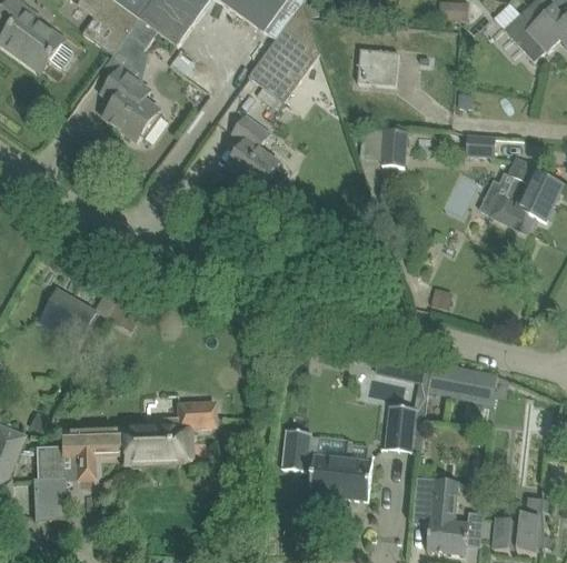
[(38,13),(20,0),(7,0),(0,9),(0,19),(9,26),(0,38),(0,42),(40,71),(49,58),(61,67),(73,50),(61,41),(63,39),(35,18),(38,13)]
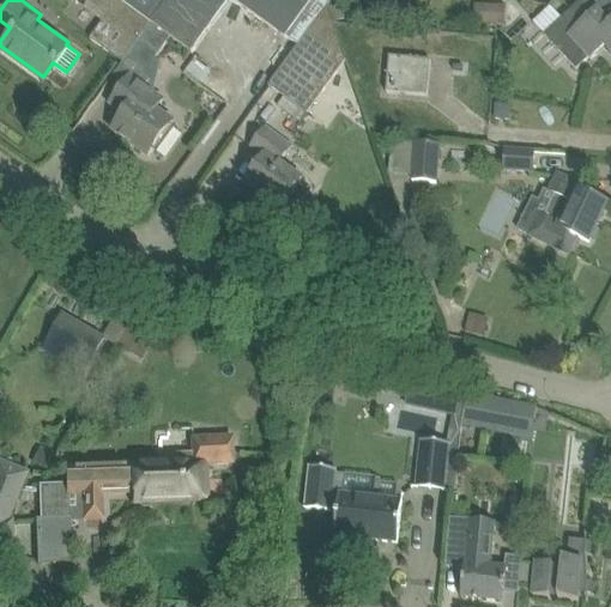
[(86,0),(89,2),(86,6),(101,16),(89,34),(122,58),(126,52),(150,19),(163,0),(86,0)]
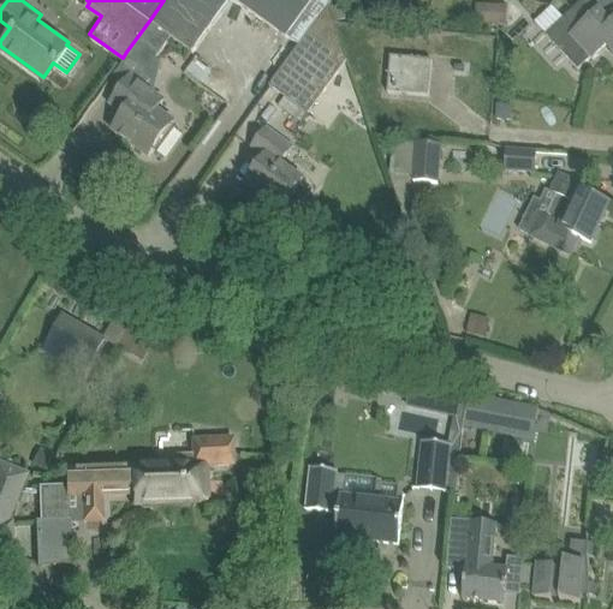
[(164,0),(150,19),(170,34),(191,49),(226,0),(238,0),(285,34),(296,42),(326,1),(327,0),(164,0)]
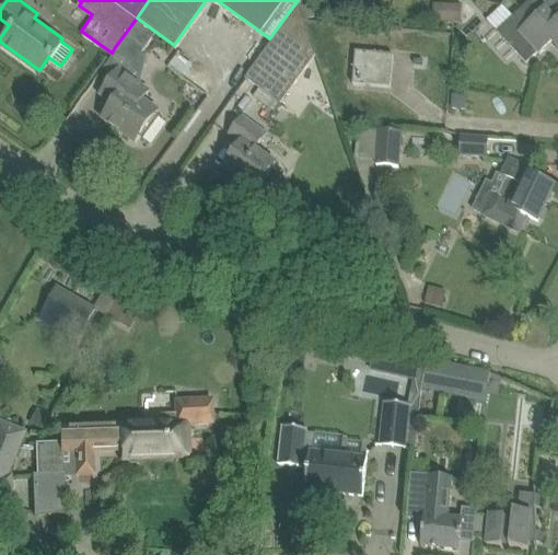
[(432,0),(431,16),(458,18),(460,0),(432,0)]
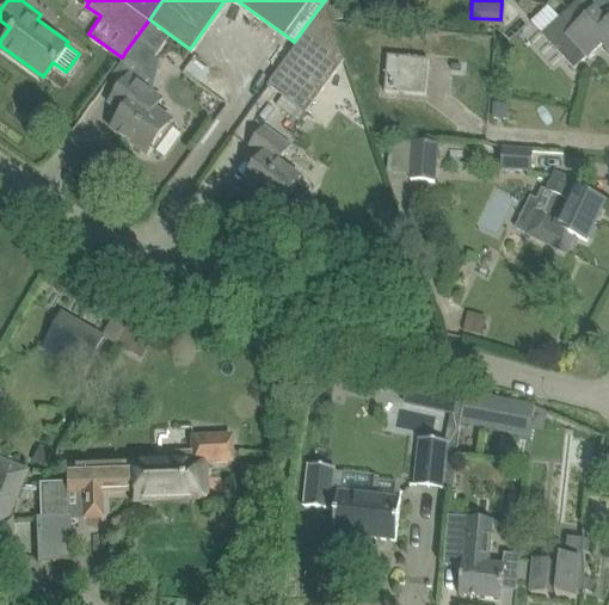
[(572,0),(540,30),(572,65),(585,53),(586,53),(601,39),(608,49),(608,0),(601,0),(592,8),(585,0),(572,0)]
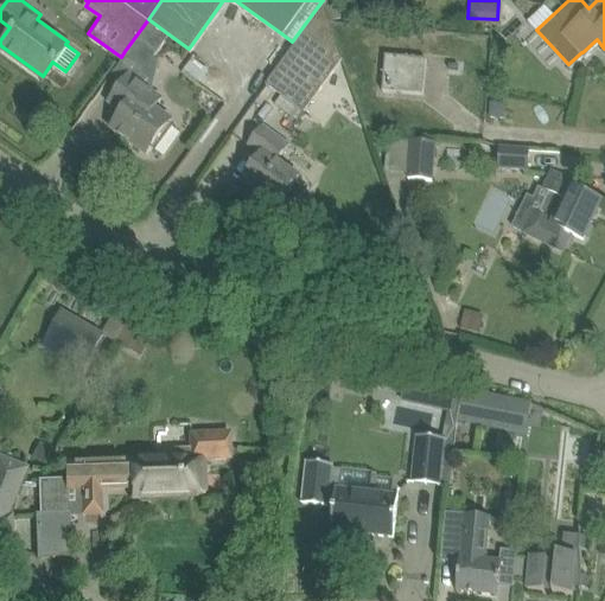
[(272,71),(265,81),(304,109),(341,57),(322,1),(292,42),(272,71)]
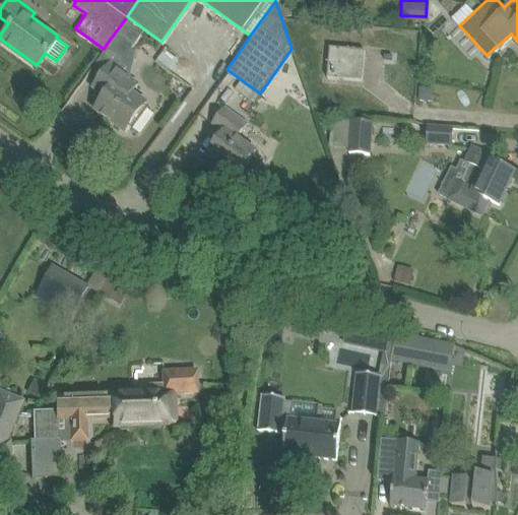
[(127,16),(107,44),(123,56),(130,45),(143,28),(127,16)]
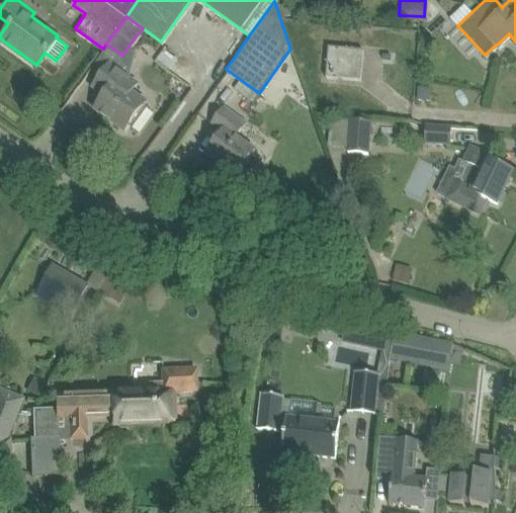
[(327,44),(325,75),(329,75),(359,77),(361,46),(331,44),(327,44)]
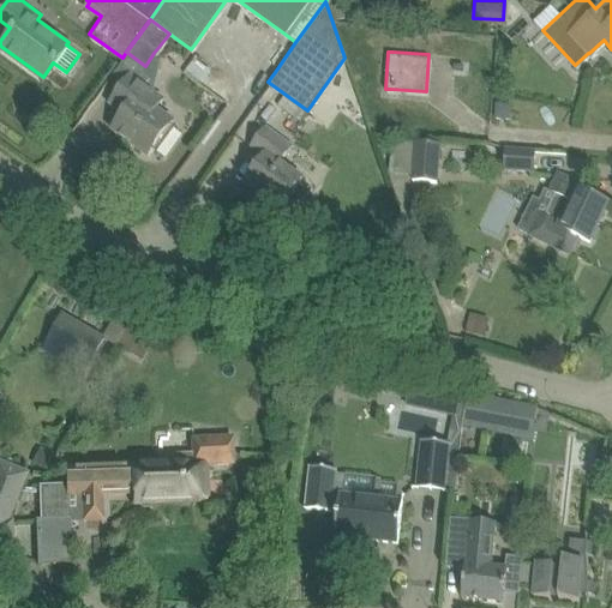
[(162,96),(150,88),(129,73),(109,100),(123,109),(111,126),(147,152),(172,118),(155,106),(162,96)]
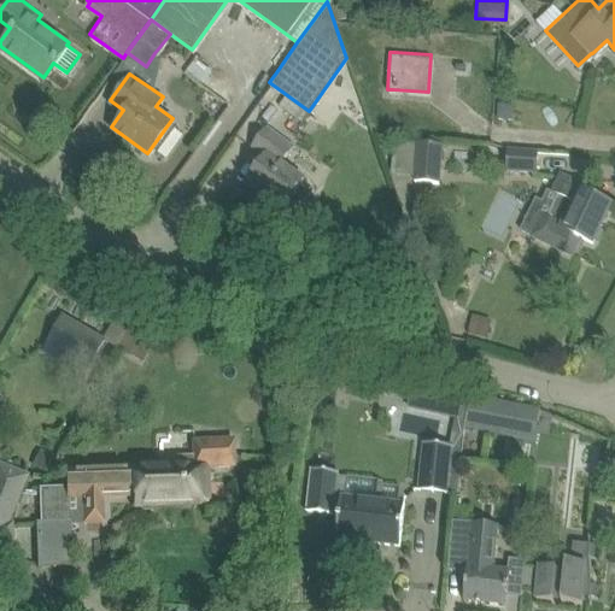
[(497,101),(497,115),(510,116),(511,101),(497,101)]
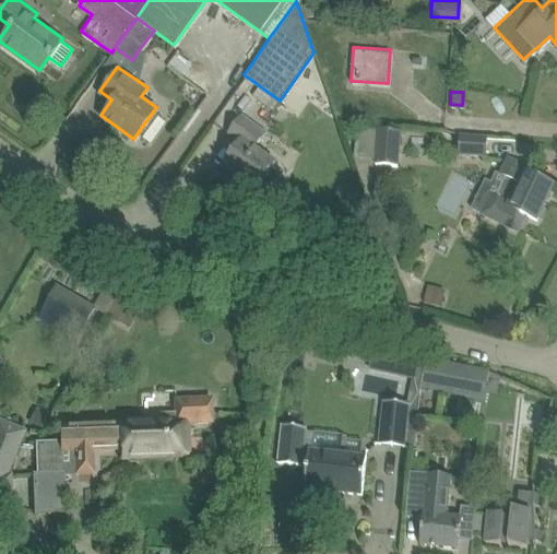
[(240,113),(239,113),(226,131),(238,140),(221,164),(252,187),(265,169),(273,158),(253,143),(263,129),(240,113)]
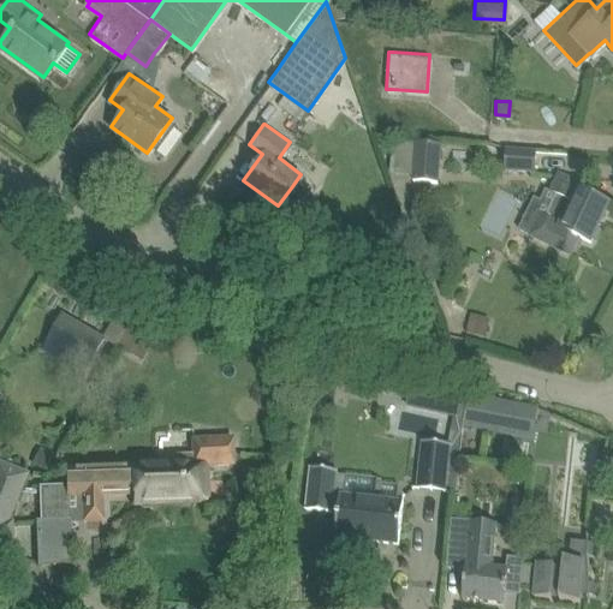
[(436,178),(439,139),(414,138),(411,177),(436,178)]
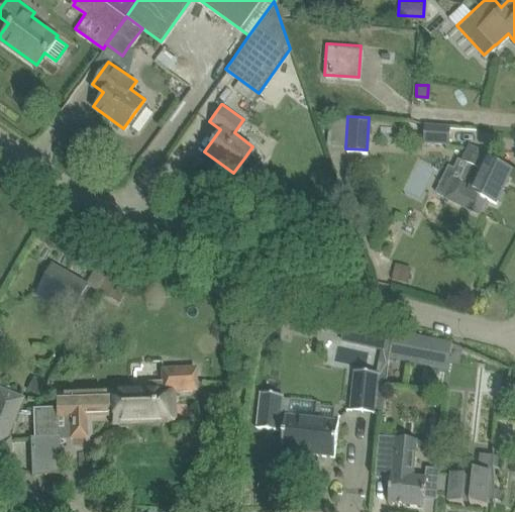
[(448,123),(424,121),(422,139),(447,141),(448,123)]
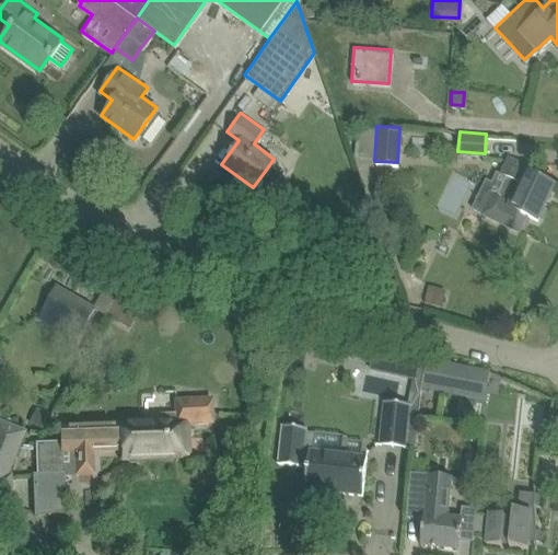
[(553,183),(526,171),(530,166),(508,157),(501,172),(506,174),(496,194),(486,214),(518,228),(526,212),(536,218),(553,183)]
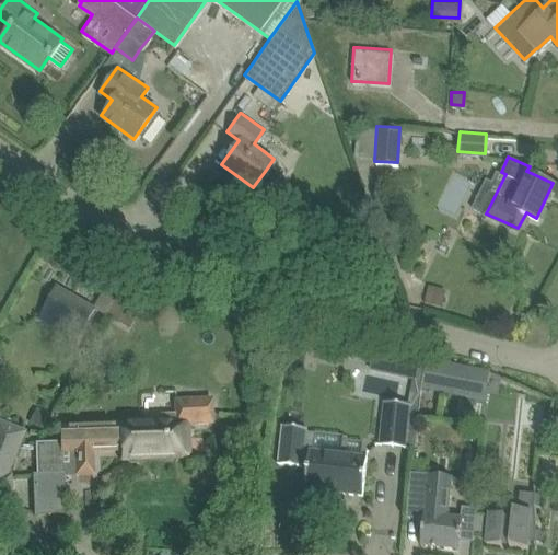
[(346,215),(334,222),(340,232),(352,224),(346,215)]
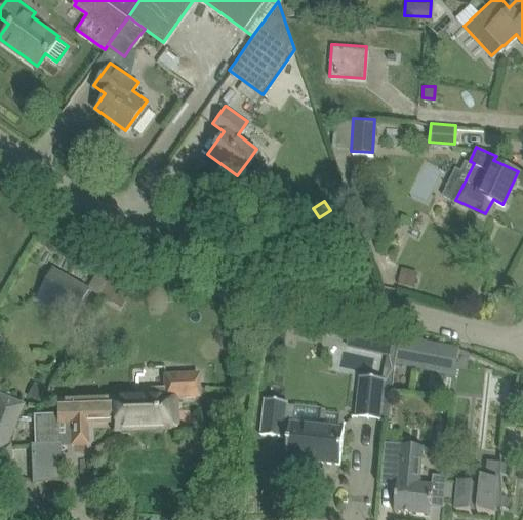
[(52,266),(35,296),(71,316),(88,285),(52,266)]
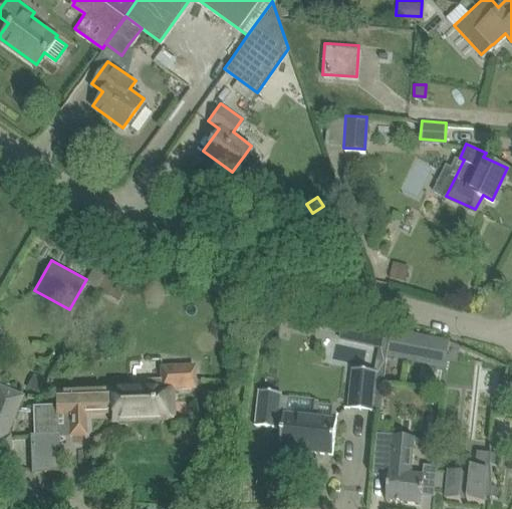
[(391,264),(389,274),(404,278),(407,268),(391,264)]
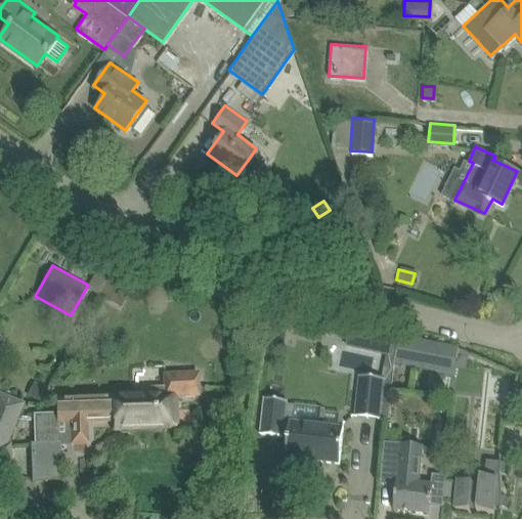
[(107,276),(99,291),(110,297),(118,283),(107,276)]
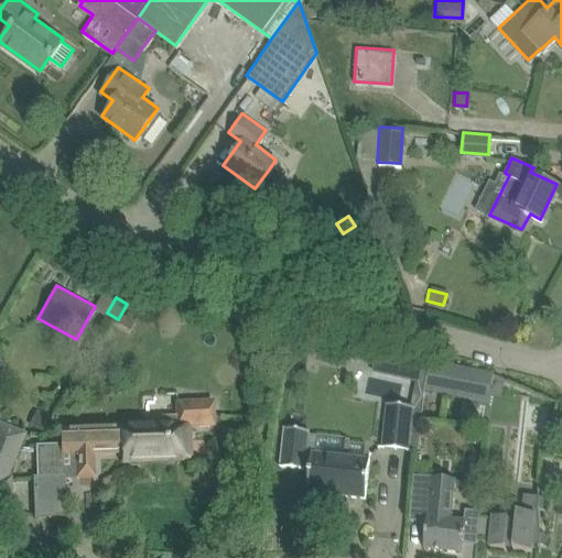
[(375,359),(373,368),(415,376),(412,395),(422,397),(424,385),(425,379),(427,360),(428,357),(377,346),(375,359)]
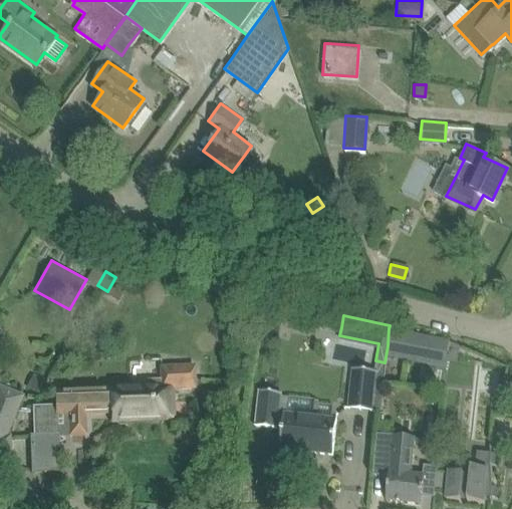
[(388,345),(387,351),(397,353),(443,361),(447,338),(448,336),(390,325),(389,328),(388,345)]
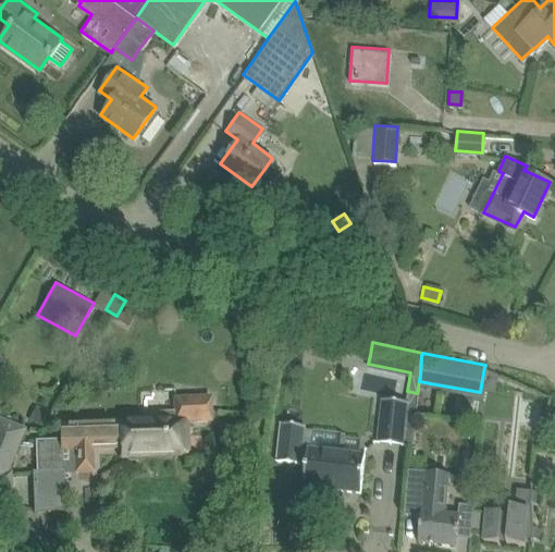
[(59,437),(56,437),(34,438),(36,468),(31,468),(33,508),(61,506),(60,467),(90,466),(89,444),(119,443),(119,452),(186,450),(184,416),(208,415),(207,393),(172,394),(172,407),(157,407),(157,416),(58,420),(59,437)]
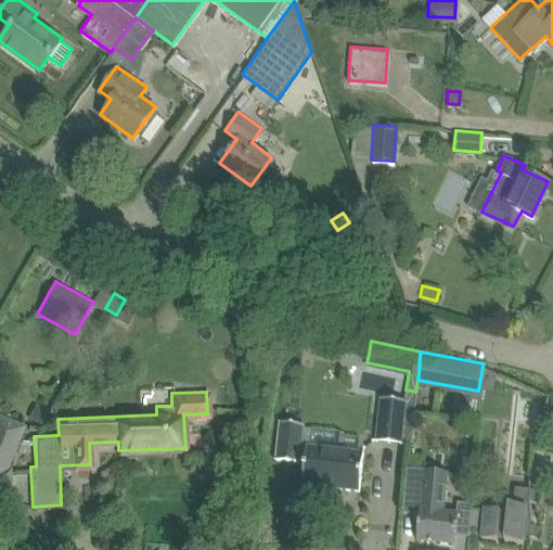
[(404,397),(380,395),(375,436),(400,438),(404,397)]
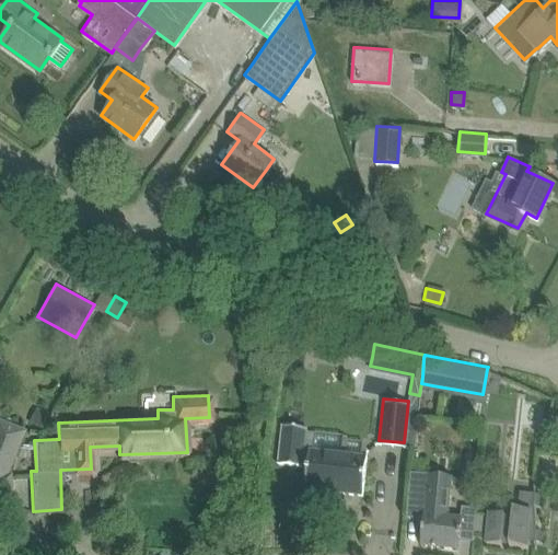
[(33,402),(26,416),(38,421),(45,407),(33,402)]
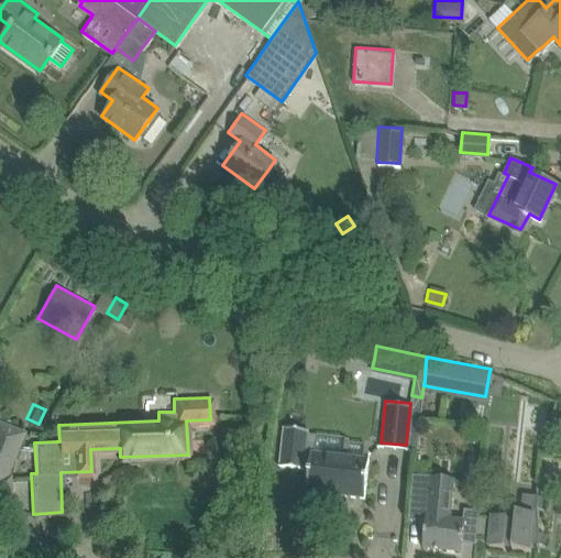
[(0,503),(9,503),(8,474),(3,474),(21,430),(0,422),(0,503)]
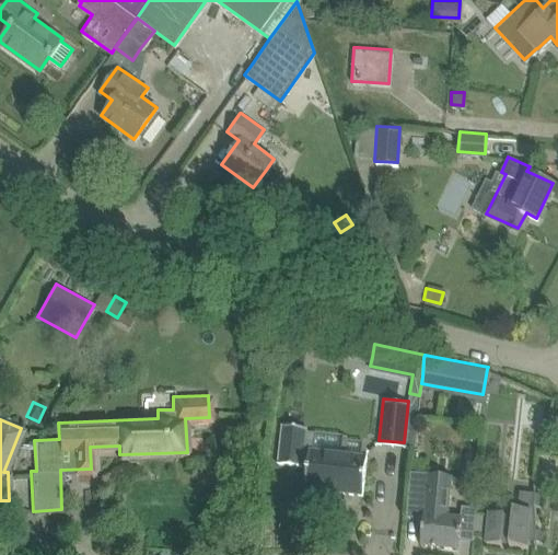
[(307,447),(307,449),(302,449),(305,425),(281,421),(277,460),(301,463),(302,461),(306,461),(303,485),(361,493),(365,453),(307,447)]
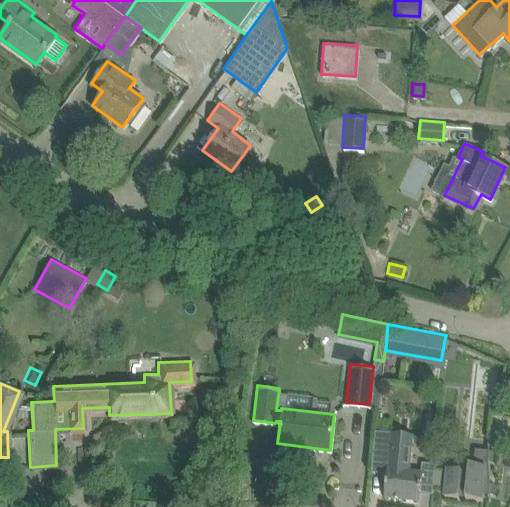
[(374,433),(370,470),(384,471),(382,496),(418,499),(419,490),(431,491),(433,459),(422,458),(421,471),(406,469),(409,436),(374,433)]
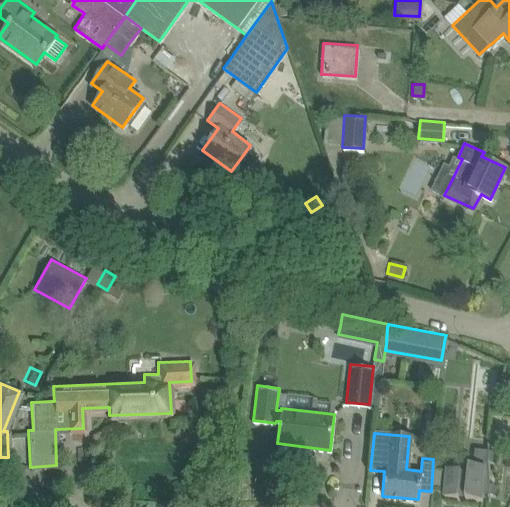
[(493,448),(474,446),(472,463),(468,462),(467,470),(460,469),(460,467),(446,465),(445,473),(443,493),(457,495),(457,492),(464,493),(464,496),(481,498),(481,491),(492,492),(493,482),(489,481),(488,458),(492,458),(493,448)]
